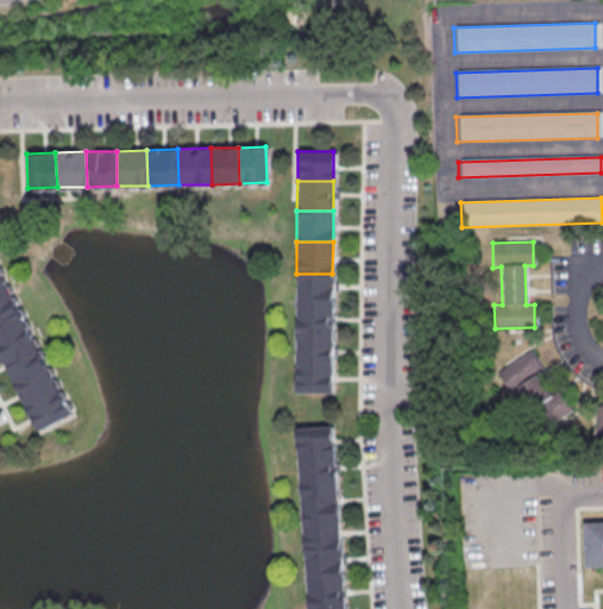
[(296,303),(296,274),(332,274),(332,305),(296,303)]
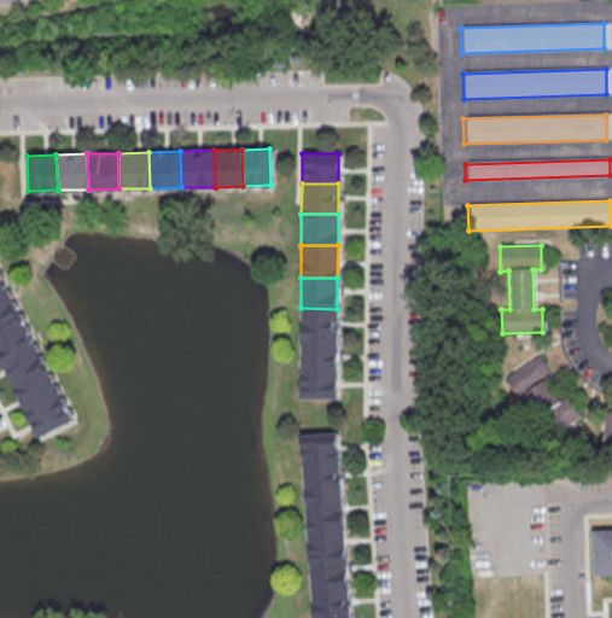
[(0,316),(13,310),(0,283),(0,316)]
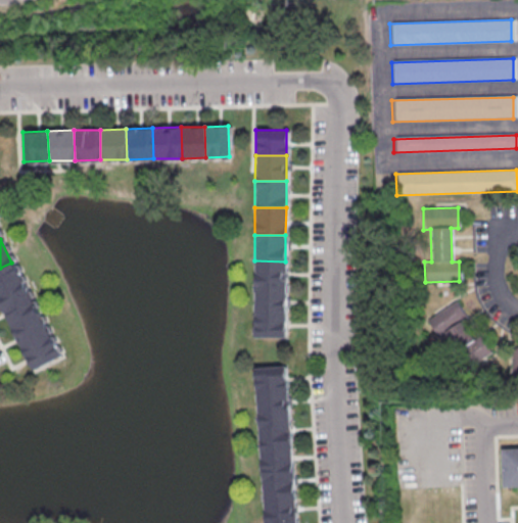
[(285,287),(285,262),(254,260),(253,286),(285,287)]
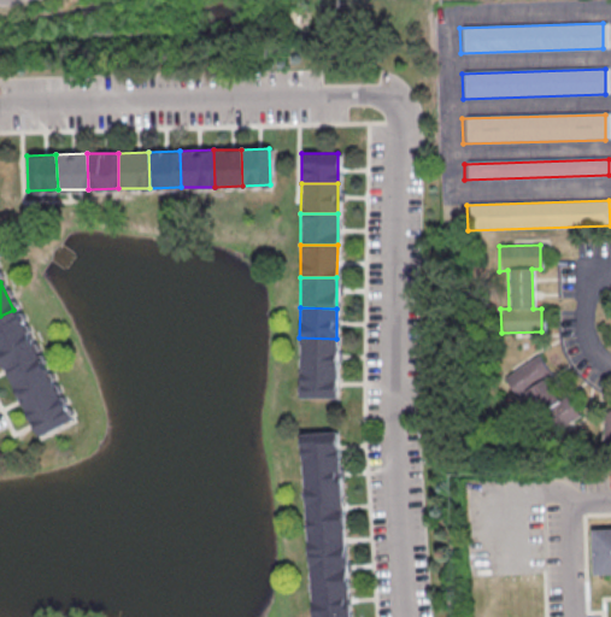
[(0,351),(27,338),(13,310),(0,316),(0,351)]
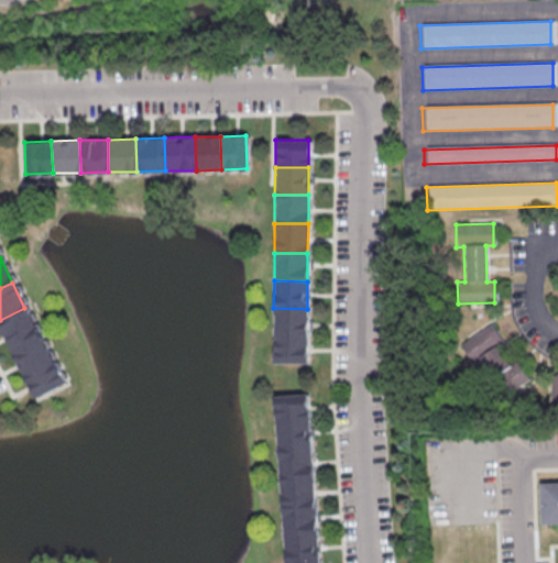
[(0,334),(8,350),(37,334),(24,308),(0,320),(0,334)]
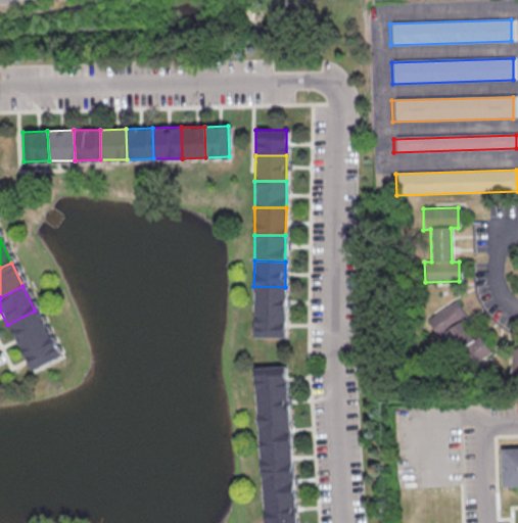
[(253,313),(253,286),(285,287),(284,313),(253,313)]
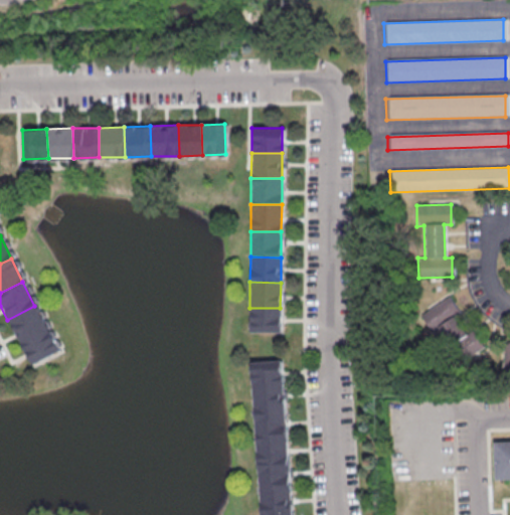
[(418,316),(447,297),(458,314),(453,317),(465,334),(470,331),(482,348),(454,367),(443,351),(449,346),(437,329),(431,333),(418,316)]
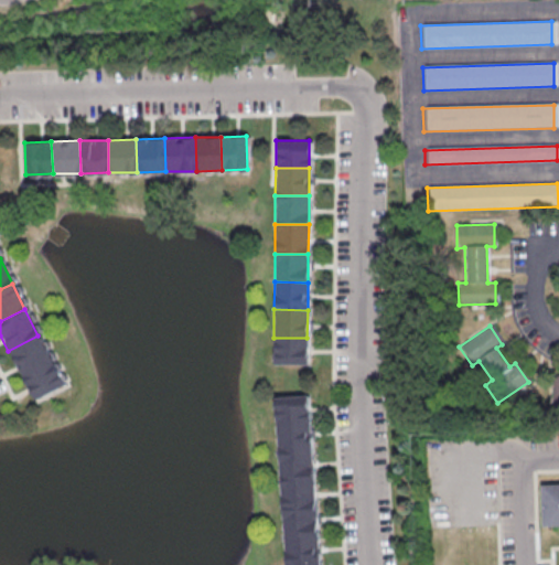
[(8,351),(21,376),(51,361),(38,336),(8,351)]
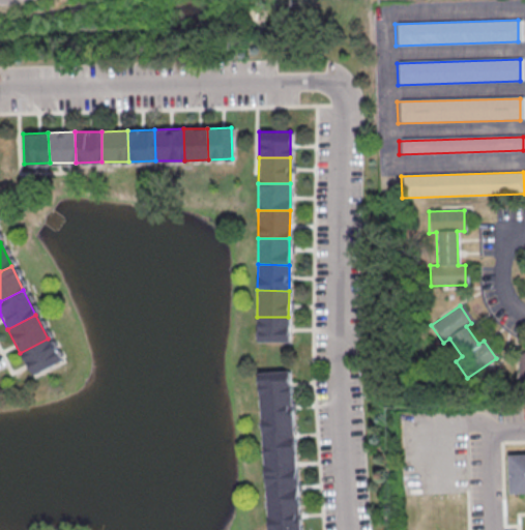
[(256,341),(288,342),(288,317),(257,317),(256,341)]
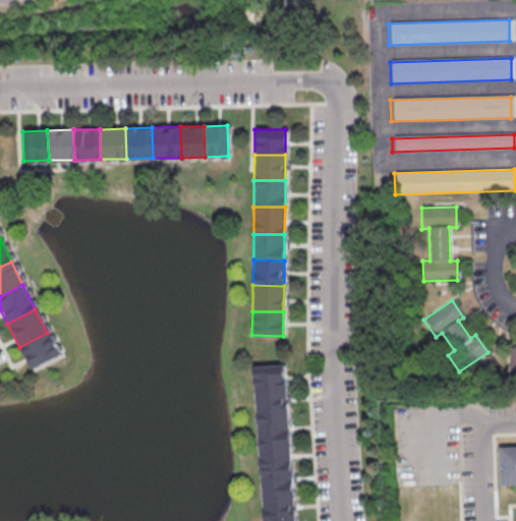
[(19,347),(31,367),(58,353),(47,333),(19,347)]
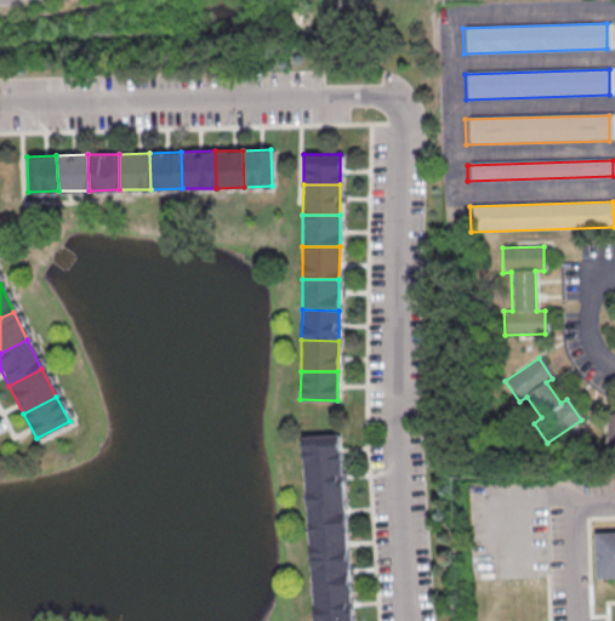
[(614,414),(603,414),(604,455),(614,455),(614,414)]
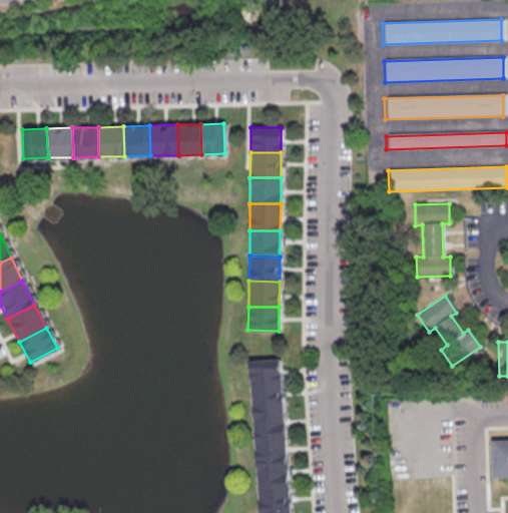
[(280,382),(279,359),(247,361),(249,384),(280,382)]
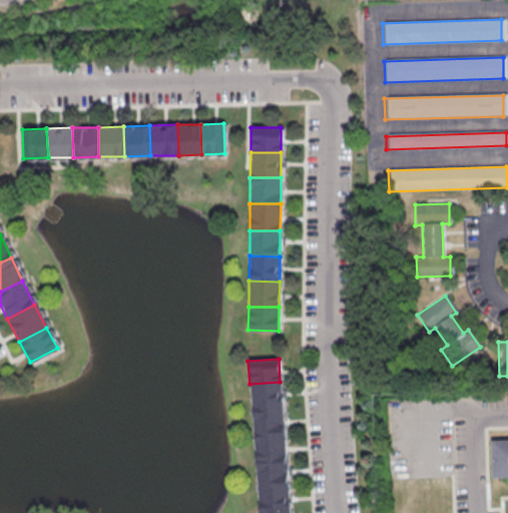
[(282,410),(280,382),(249,384),(251,412),(282,410)]
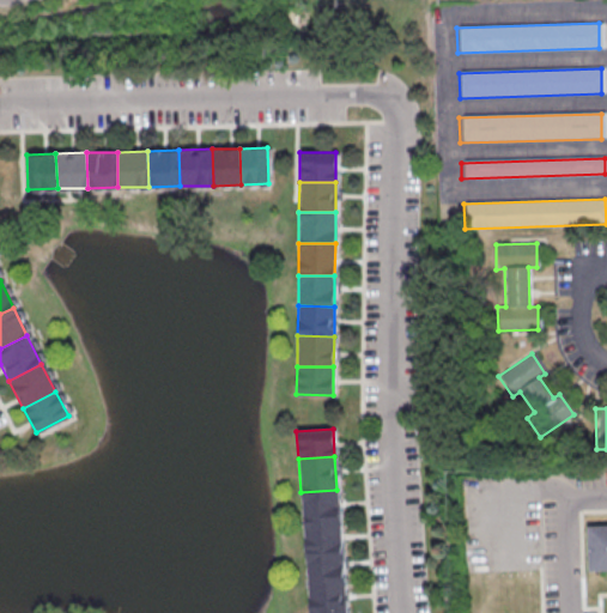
[(339,522),(337,490),(301,492),(302,525),(339,522)]
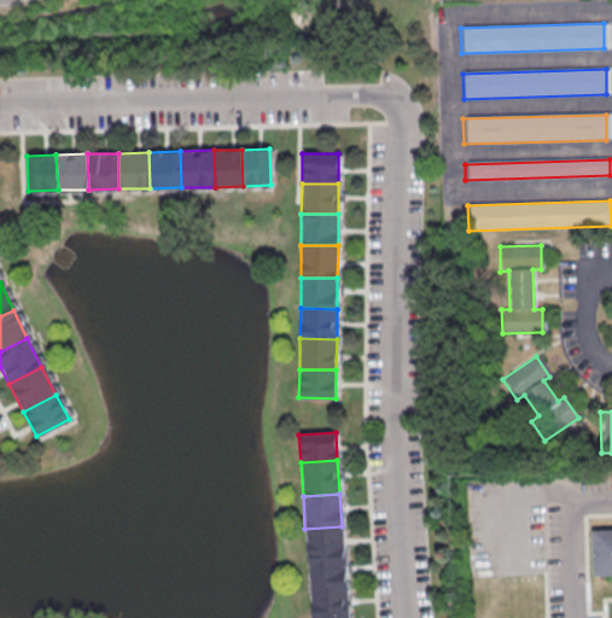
[(343,554),(342,526),(304,529),(307,557),(343,554)]
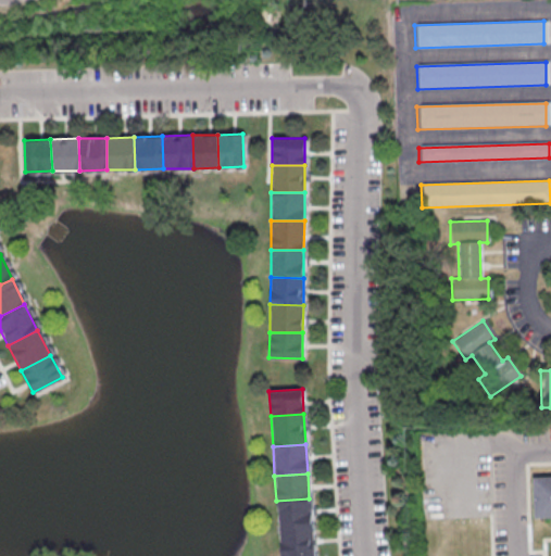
[(531,477),(550,476),(550,517),(533,518),(531,477)]
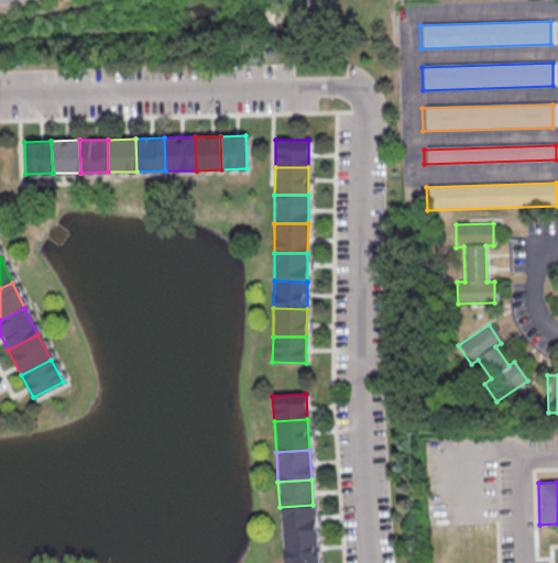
[(315,531),(313,505),(280,507),(282,533),(315,531)]
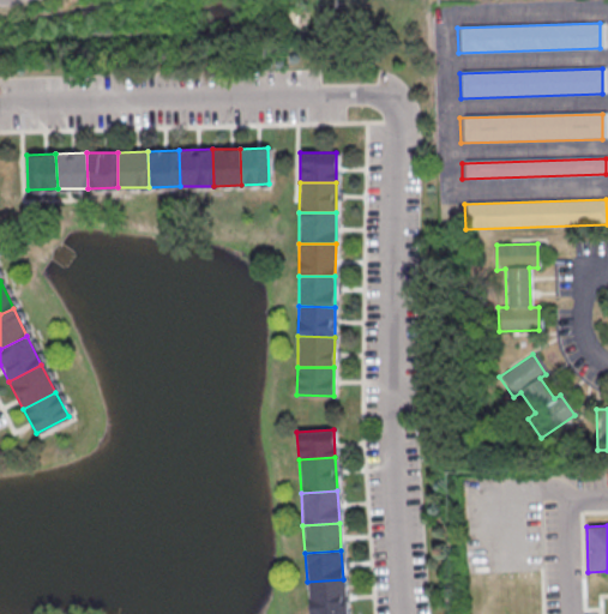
[(308,613),(307,582),(343,579),(345,613),(308,613)]
